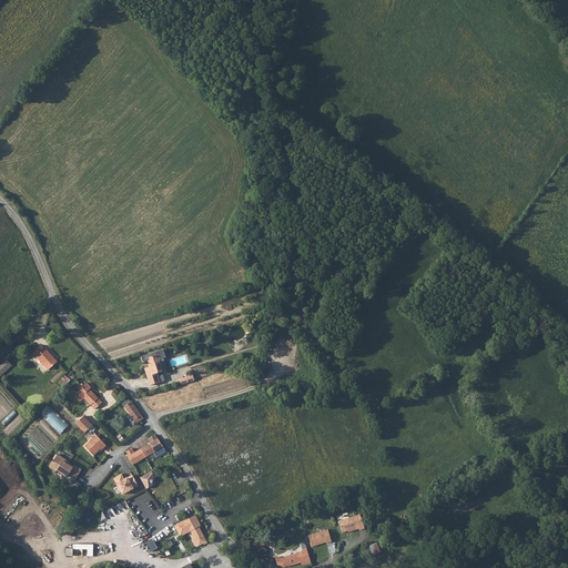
[(46,348),(44,348),(41,345),(32,354),(36,357),(37,357),(49,371),(57,363),(51,357),(52,356),(46,348)]
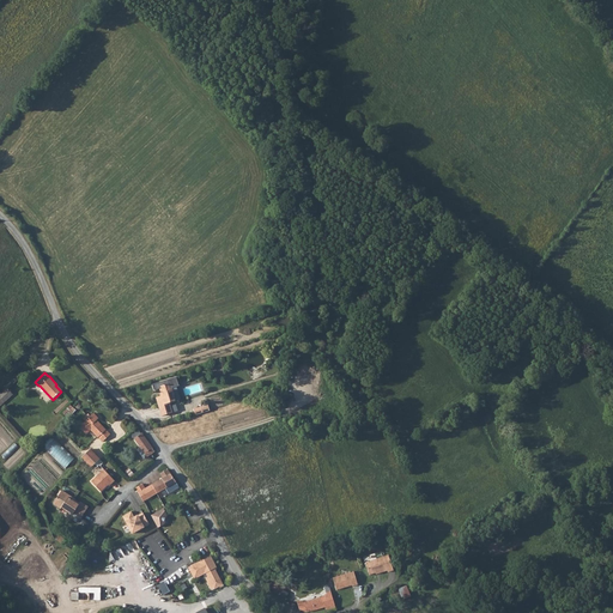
[(159,406),(169,404),(175,401),(174,395),(175,395),(173,388),(178,386),(176,377),(152,384),(155,390),(159,389),(162,395),(156,398),(159,406)]
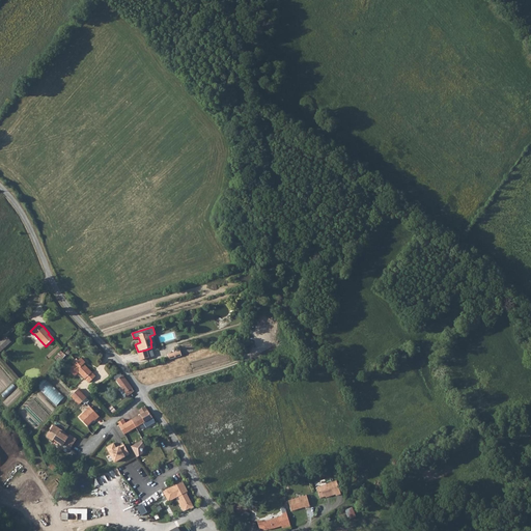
[(0,352),(11,341),(6,336),(1,340),(0,341),(0,352)]
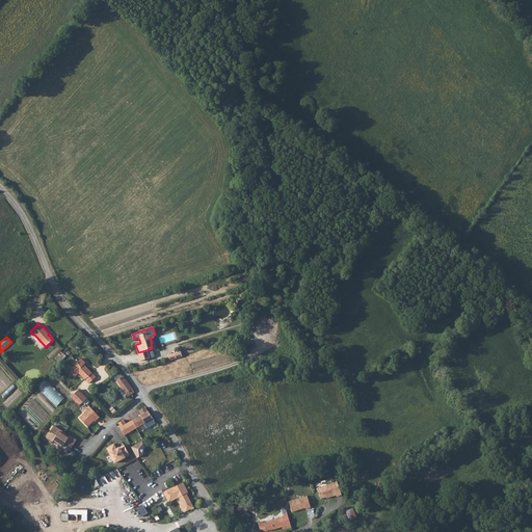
[(140,361),(150,358),(147,350),(138,352),(140,361)]
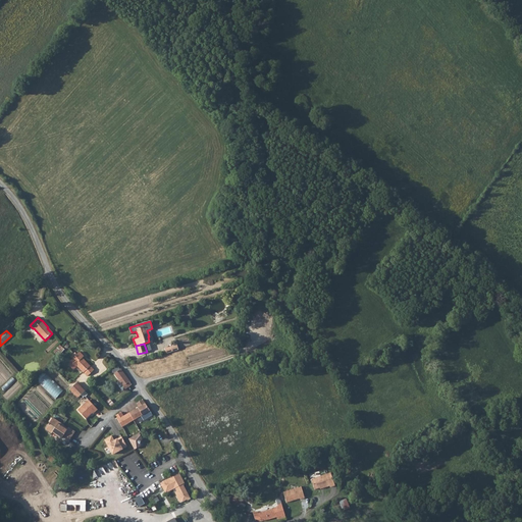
[(171,348),(165,350),(166,354),(178,350),(177,345),(171,347),(171,348)]
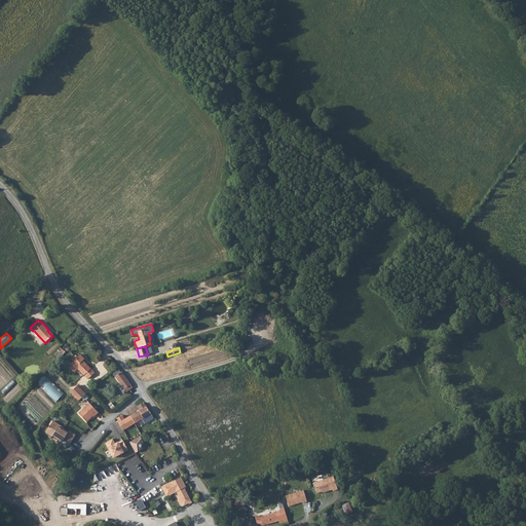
[(84,360),(80,354),(76,359),(74,357),(71,360),(73,362),(72,363),(73,364),(77,369),(84,376),(84,375),(88,379),(95,373),(84,362),(83,362),(82,361),(83,361),(84,360)]
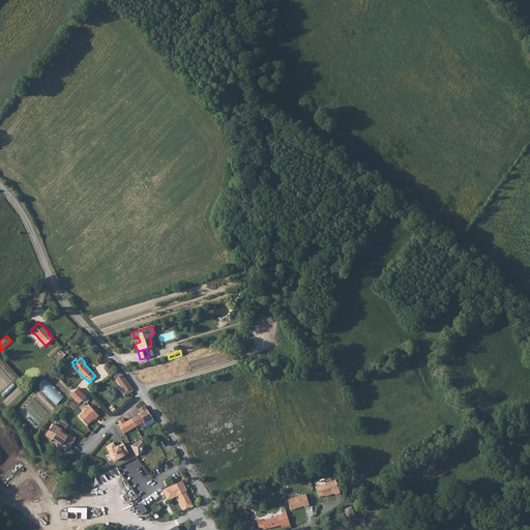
[(116,379),(127,395),(134,390),(131,387),(122,375),(121,376),(116,379)]
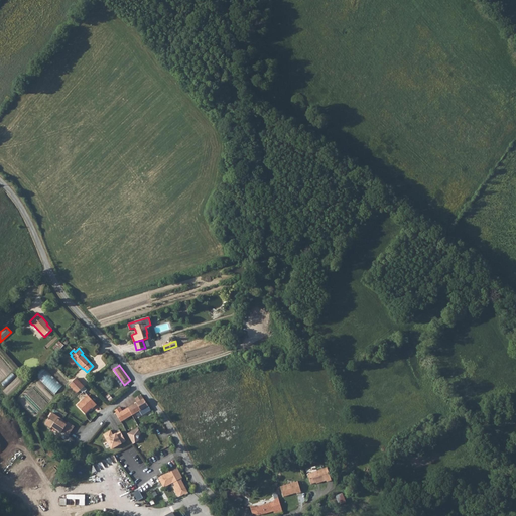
[(39,377),(55,394),(62,387),(45,370),(39,377)]
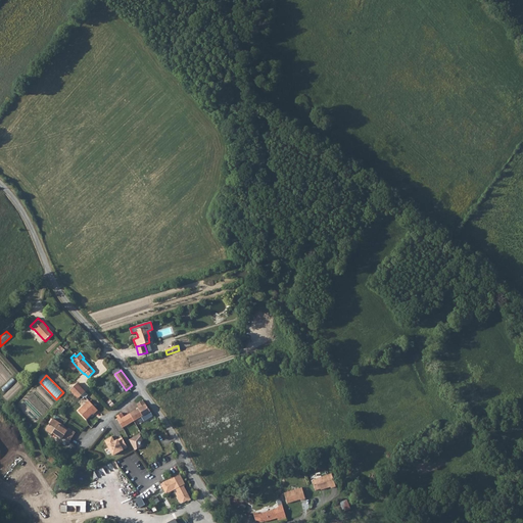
[(85,391),(77,383),(69,390),(78,398),(85,391)]
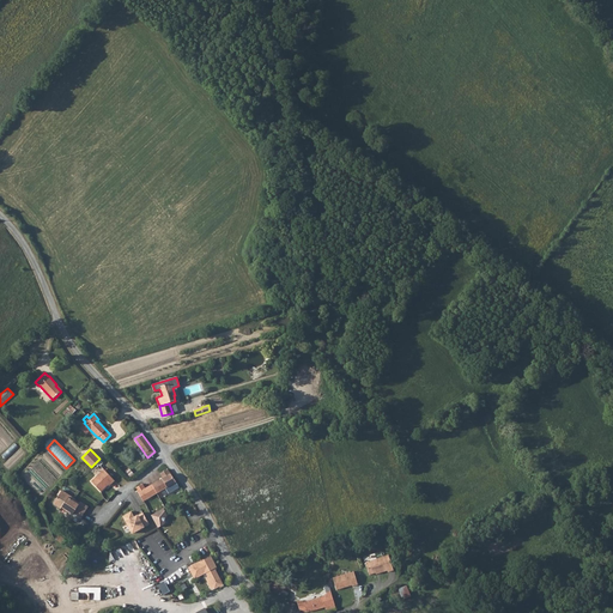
[(115,481),(104,469),(91,481),(101,492),(110,484),(111,485),(115,481)]
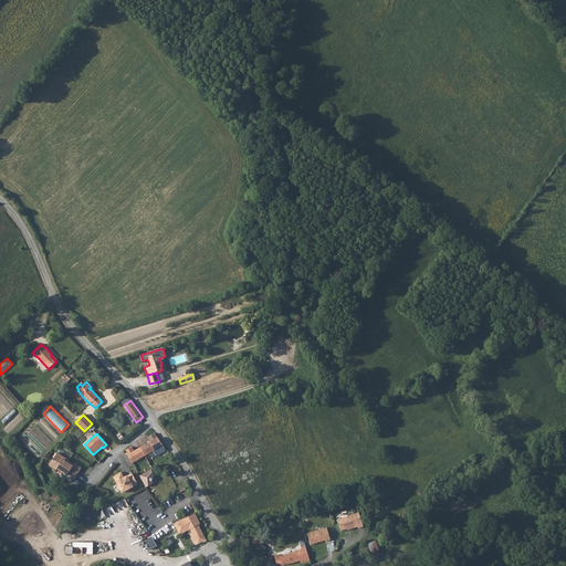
[(155,433),(148,438),(150,441),(134,451),(132,447),(127,449),(125,451),(129,458),(133,463),(163,446),(158,439),(155,433)]
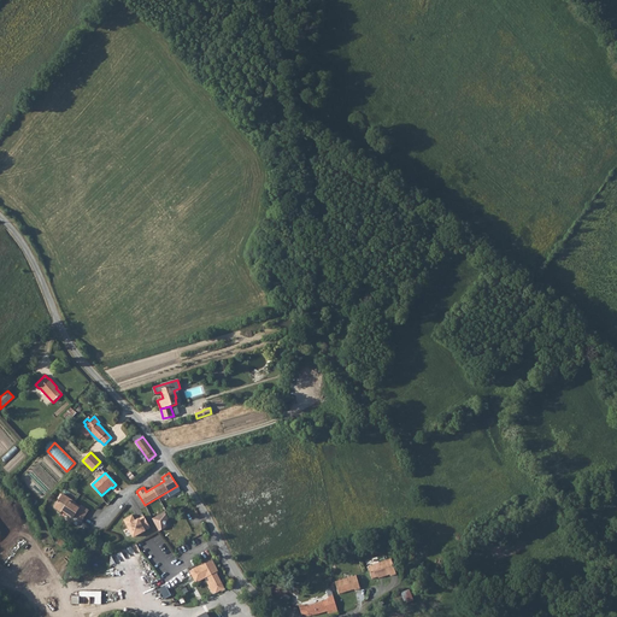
[(62,493),(53,507),(60,512),(62,511),(72,518),(74,516),(81,521),(88,510),(81,505),(78,507),(74,504),(75,503),(62,493)]
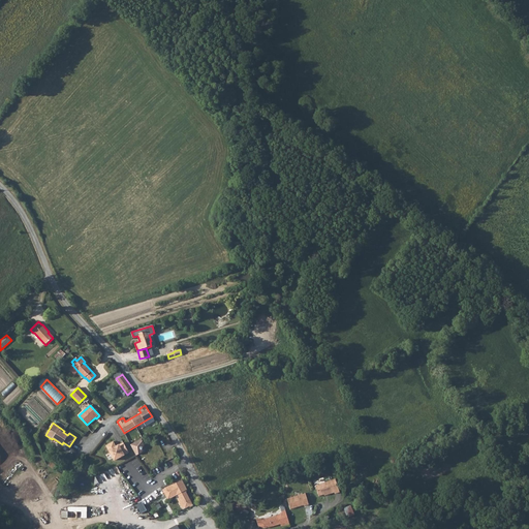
[(143,438),(130,444),(136,455),(142,452),(142,450),(143,446),(144,444),(146,443),(143,438)]
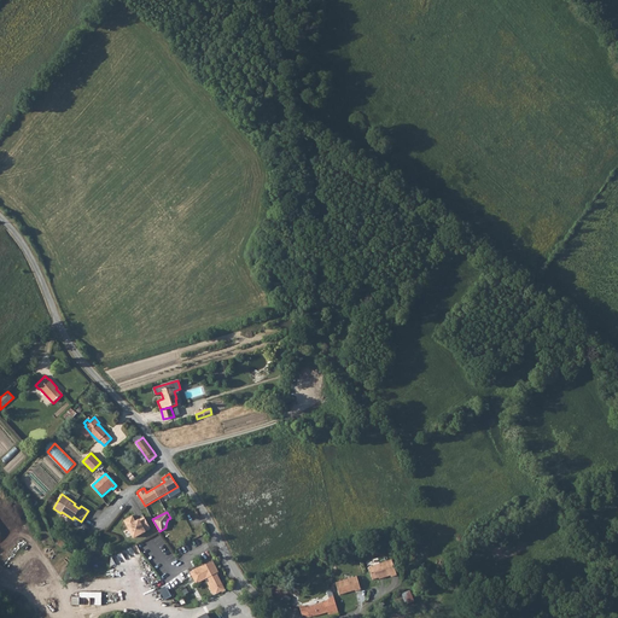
[(133,516),(124,520),(133,537),(150,529),(144,517),(139,520),(139,522),(136,523),(133,516)]
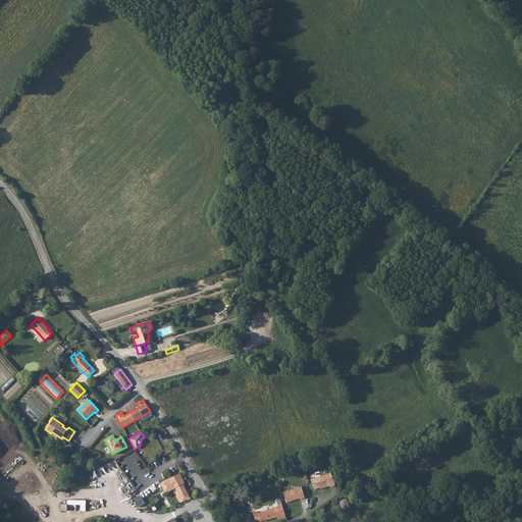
[(415,466),(411,459),(400,466),(403,472),(415,466)]
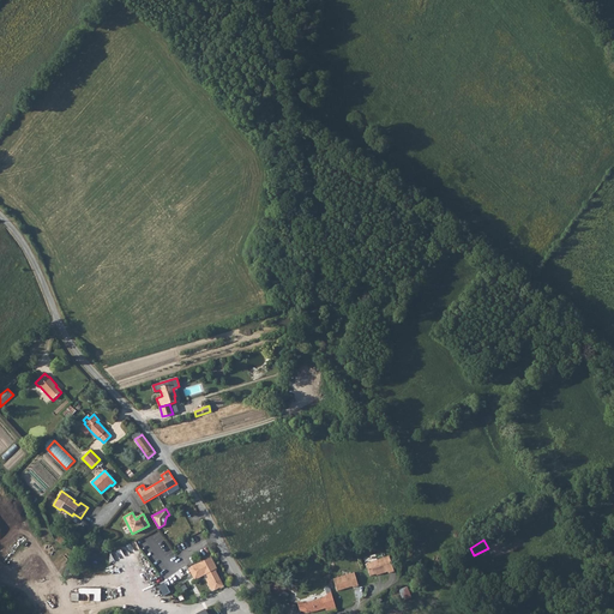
[(112,561),(122,559),(120,551),(110,553),(112,561)]
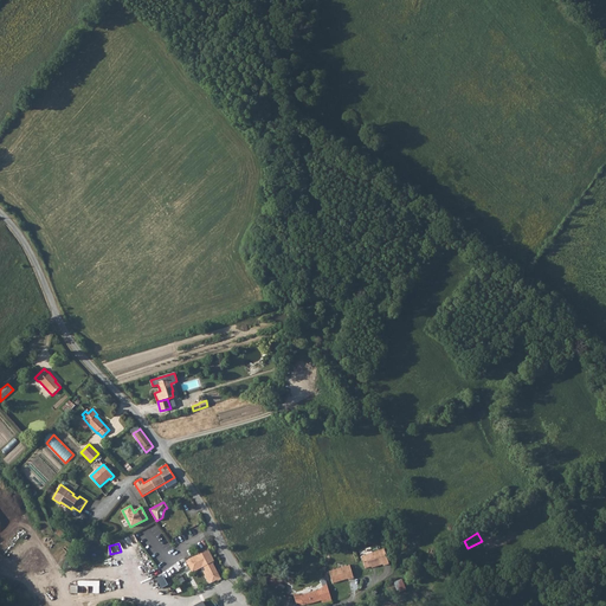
[(208,549),(188,560),(194,571),(201,567),(210,584),(220,578),(218,573),(212,561),(214,560),(208,549)]
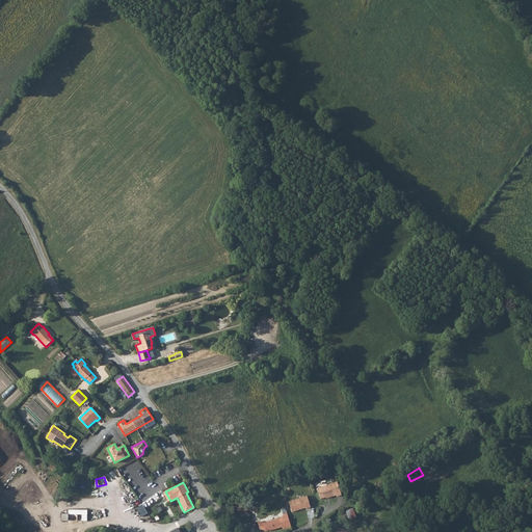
[(329,497),(310,503),(313,513),(321,510),(321,511),(328,510),(328,511),(334,509),(329,497)]
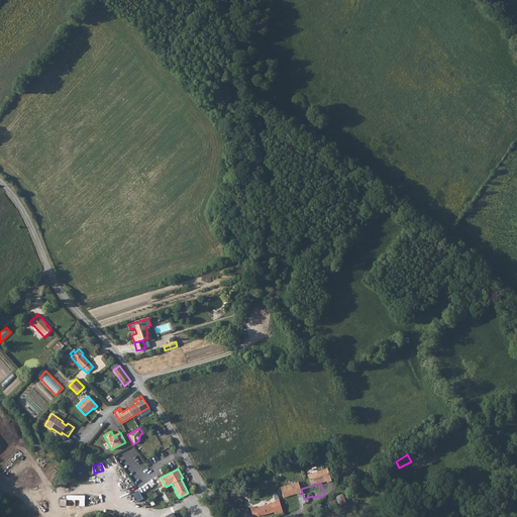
[(288,489),(270,493),(272,503),(286,500),(286,501),(290,500),(288,489)]
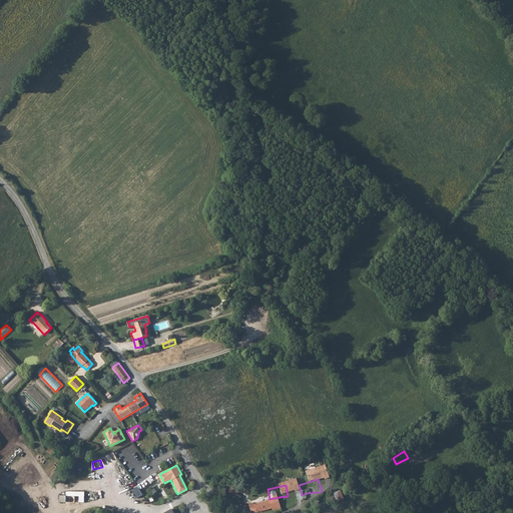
[(258,512),(263,512),(261,502),(254,504),(248,505),(246,506),(240,505),(241,512),(243,512),(258,512)]
